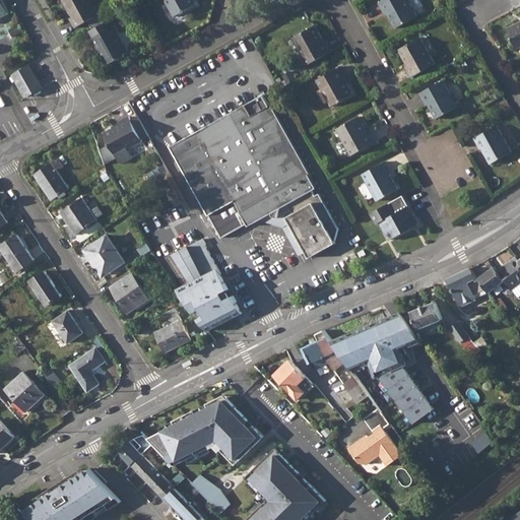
[(0,0),(0,16),(4,14),(8,12),(1,0),(0,0)]
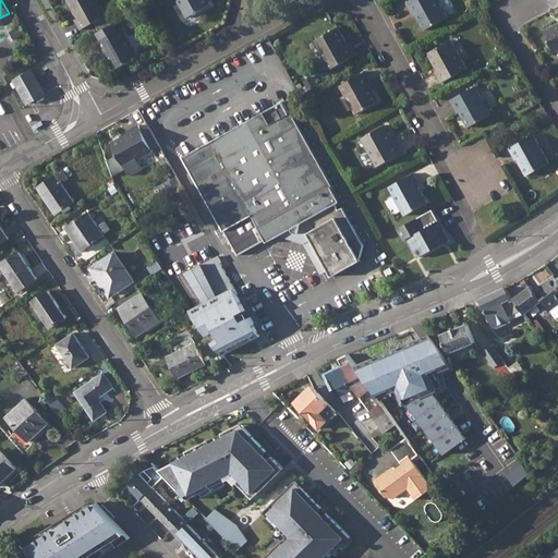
[(68,0),(77,15),(74,17),(81,29),(106,15),(105,12),(97,0),(68,0)]
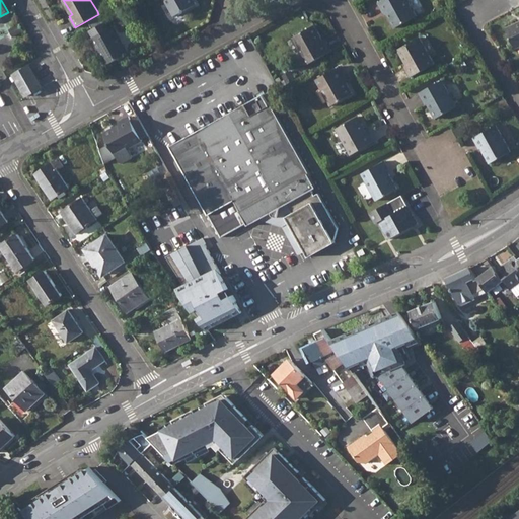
[(165,0),(174,15),(196,4),(193,0),(165,0)]
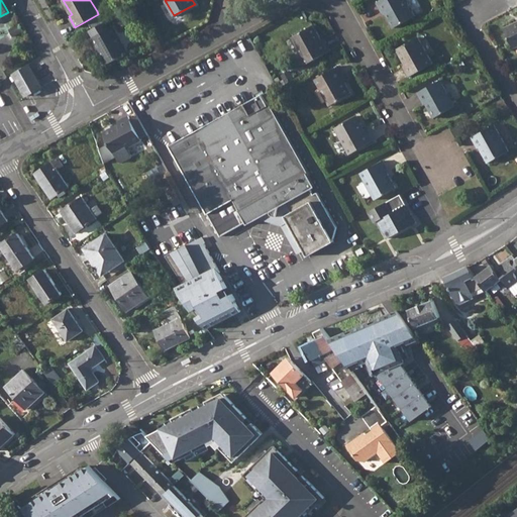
[(405,0),(381,0),(377,3),(383,13),(384,12),(393,27),(414,16),(405,0)]
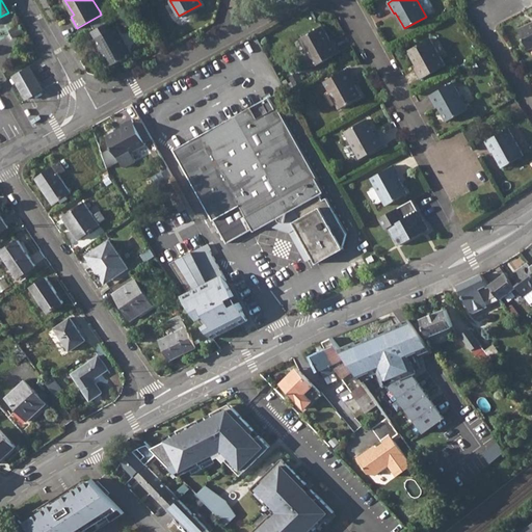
[(95,38),(92,40),(99,52),(102,50),(107,60),(110,65),(132,54),(116,26),(114,28),(110,21),(91,32),(95,38)]
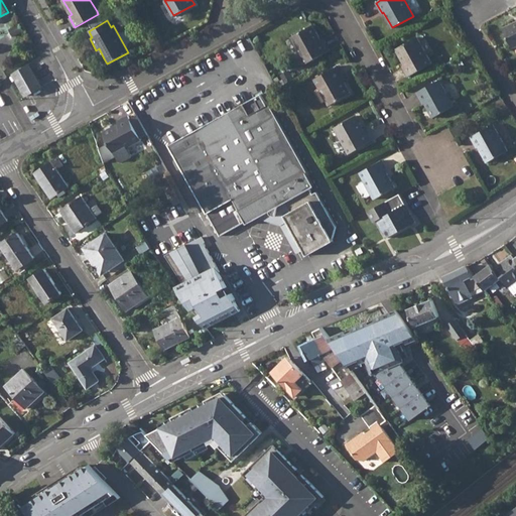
[(515,21),(504,28),(514,47),(515,46),(515,21)]
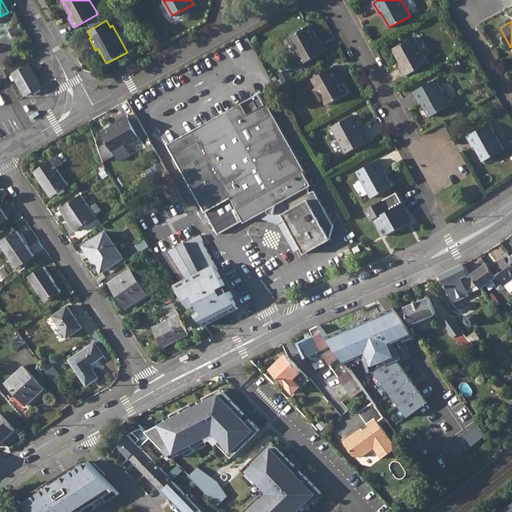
[(19,23),(10,29),(14,36),(23,30),(19,23)]
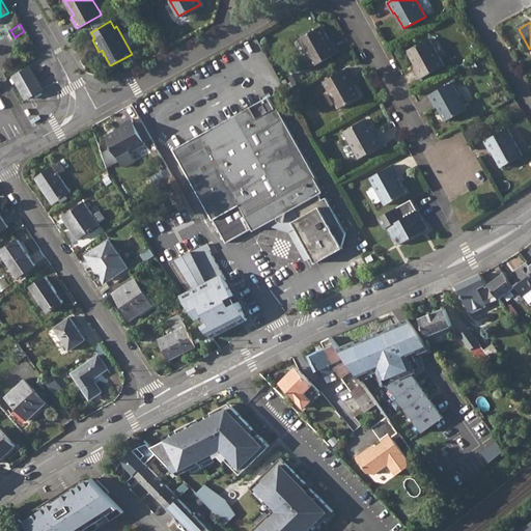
[(322,26),(300,38),(315,65),(339,52),(332,40),(330,42),(322,26)]
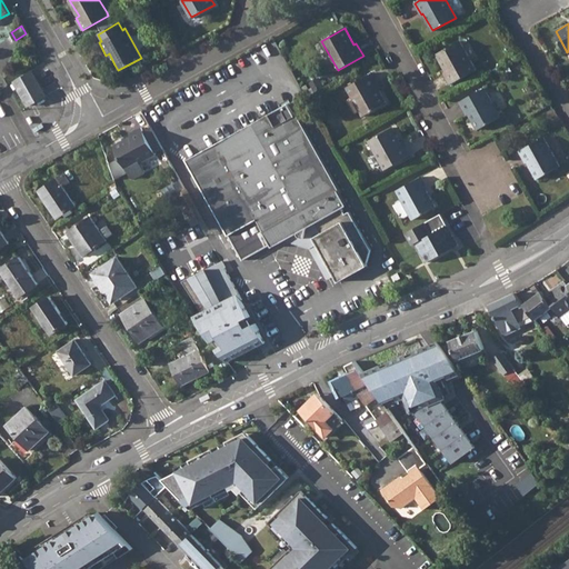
[(460,41),(437,53),(446,70),(445,71),(451,83),(476,69),(460,41)]
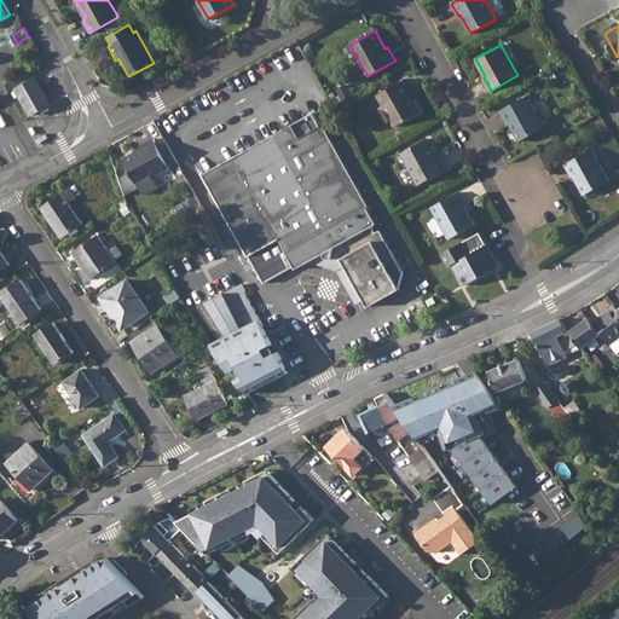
[(17,88),(33,115),(50,105),(34,79),(17,88)]
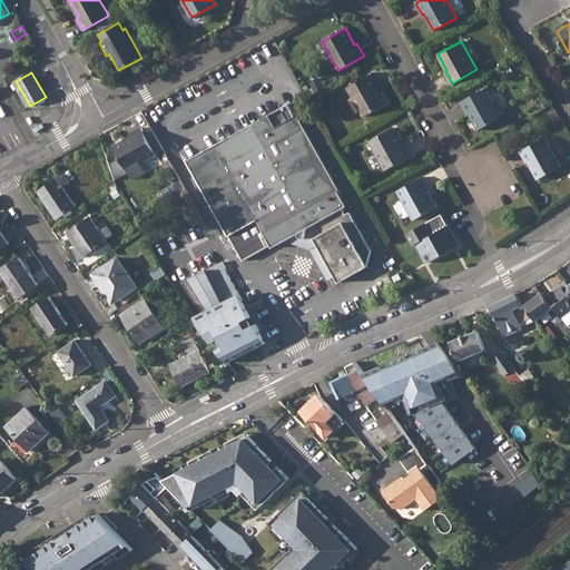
[(373,72),(347,87),(363,116),(387,104),(377,86),(380,85),(373,72)]
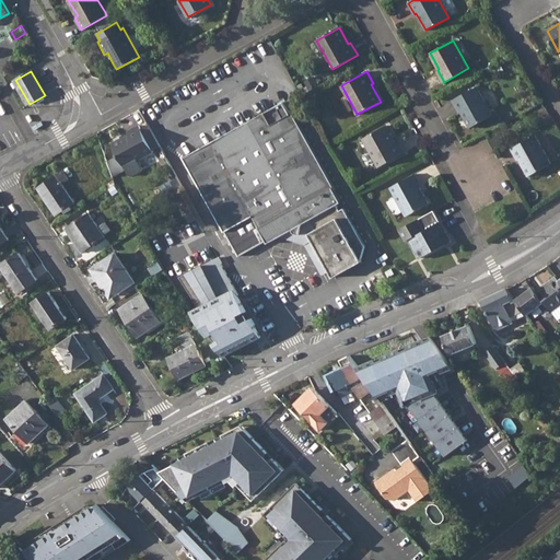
[(476,86),(453,100),(459,112),(461,112),(470,127),(492,115),(476,86)]
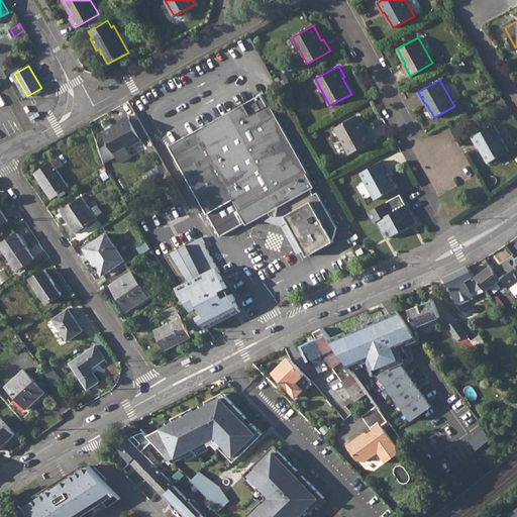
[(248,224),(263,216),(275,219),(285,222),(289,220),(306,249),(309,256),(335,241),(334,239),(338,226),(319,192),(315,194),(312,189),(315,187),(307,172),(308,171),(271,103),(269,104),(263,93),(229,112),(171,145),(221,236),(232,230),(246,222),(248,224)]
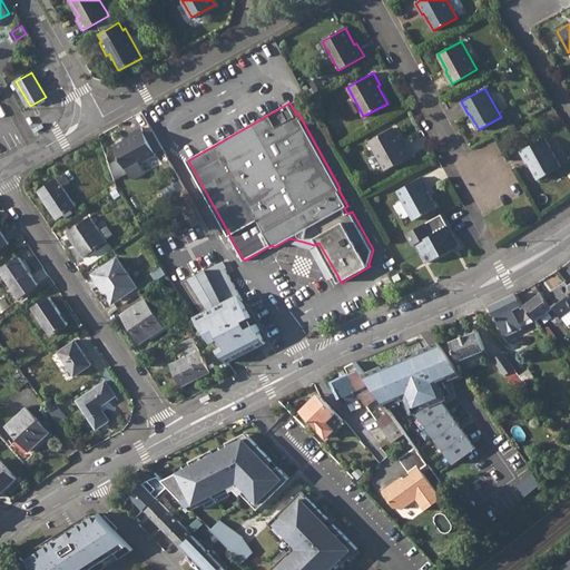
[(153,126),(144,130),(156,153),(165,148),(153,126)]
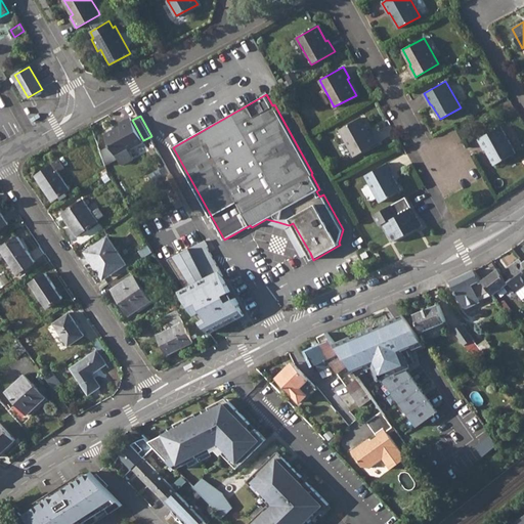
[(120,125),(104,134),(117,157),(121,164),(124,165),(132,161),(133,157),(129,149),(144,141),(132,120),(130,117),(119,124),(120,125)]
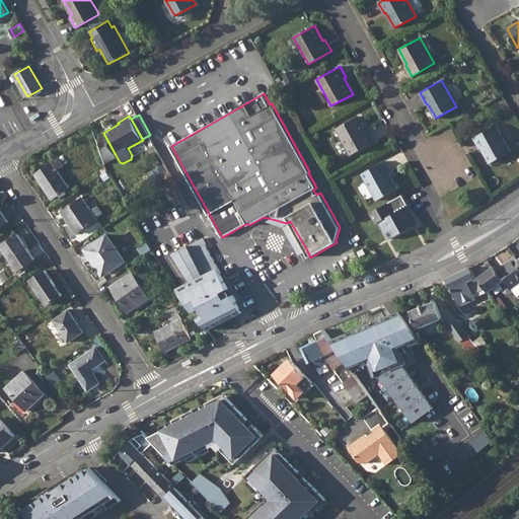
[(358,117),(337,129),(351,155),(375,142),(369,131),(366,132),(358,117)]
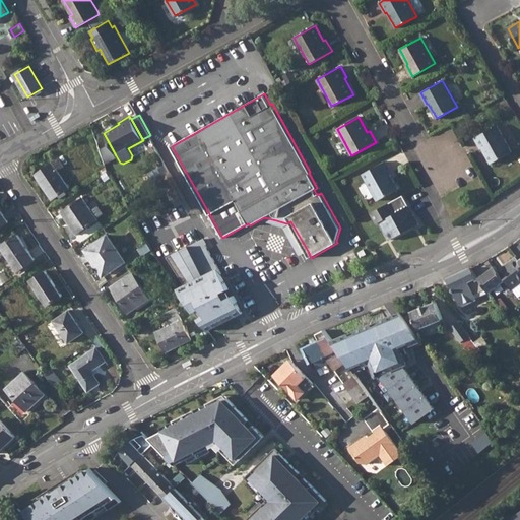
[(497,126),(474,138),(480,149),(481,148),(491,164),(512,152),(497,126)]
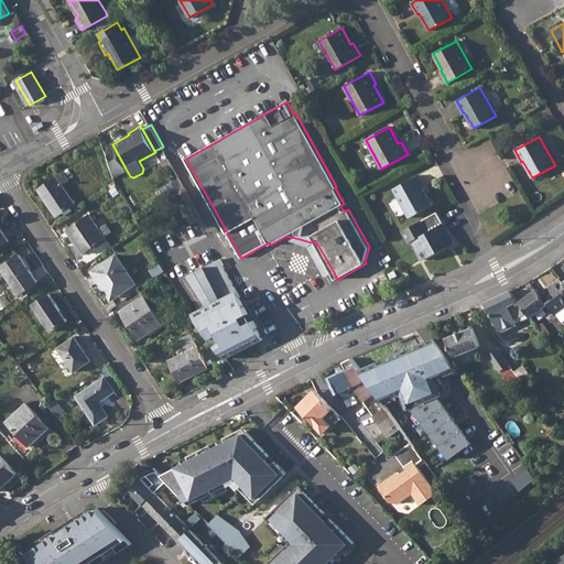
[(110,169),(105,152),(99,154),(105,171),(110,169)]
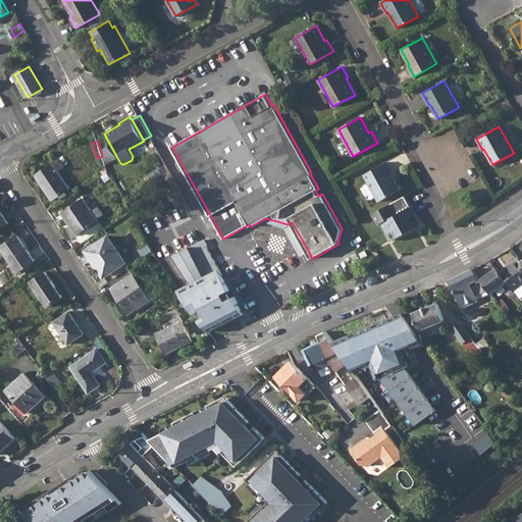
[(59,158),(36,174),(52,200),(57,196),(60,199),(66,195),(64,191),(69,188),(58,171),(65,167),(59,158)]
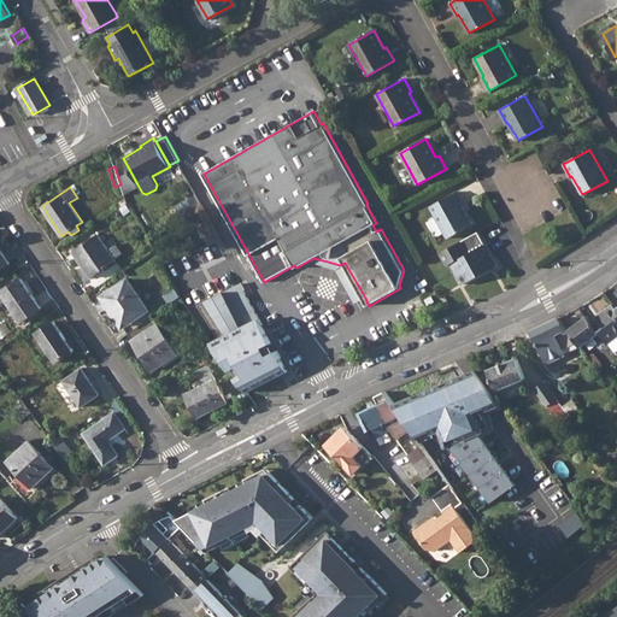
[(435,201),(428,205),(447,236),(471,222),(462,204),(463,203),(456,189),(435,201)]
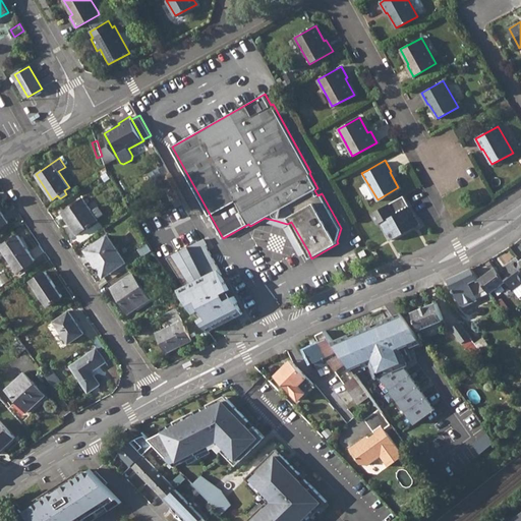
[(158,179),(164,175),(160,169),(154,173),(158,179)]
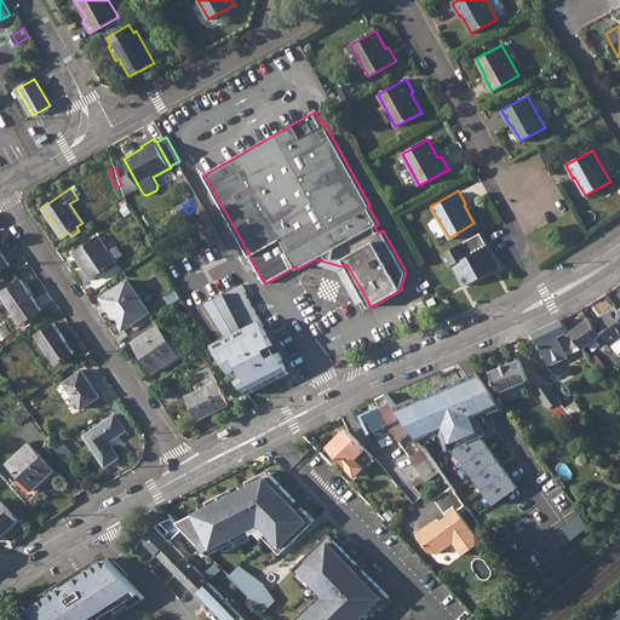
[(127,206),(121,210),(125,216),(132,212),(127,206)]
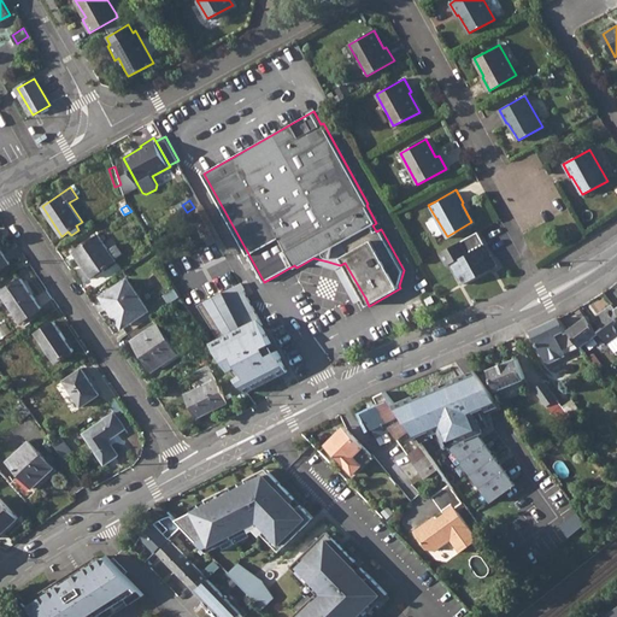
[(203,222),(195,225),(200,233),(207,229),(203,222)]
